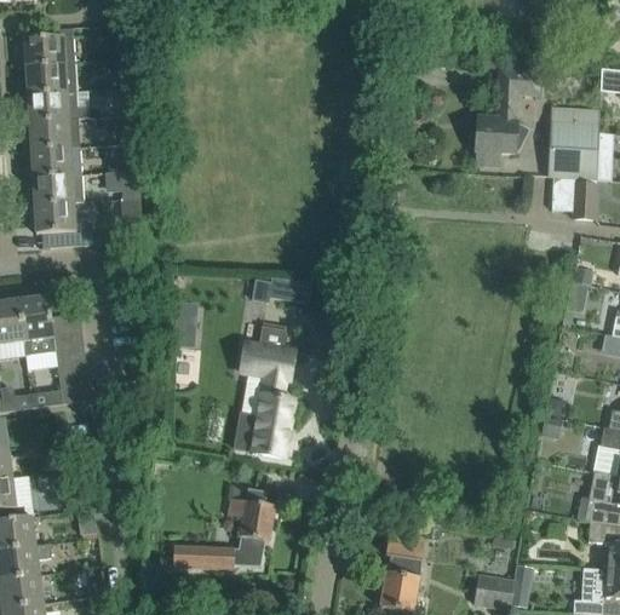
[(115,32),(118,62),(132,61),(130,30),(115,32)]
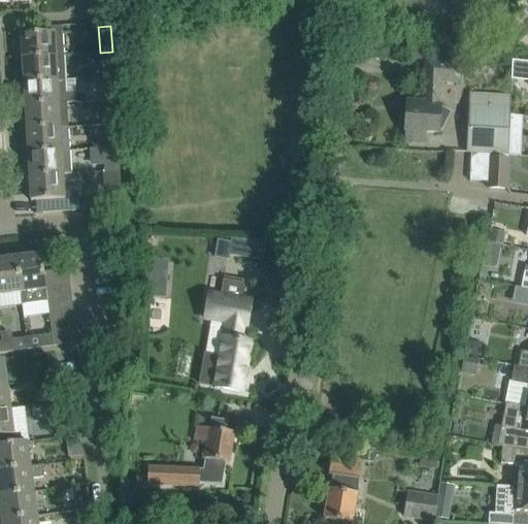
[(21,56),(22,57),(63,55),(62,29),(13,32),(15,57),(21,56)]
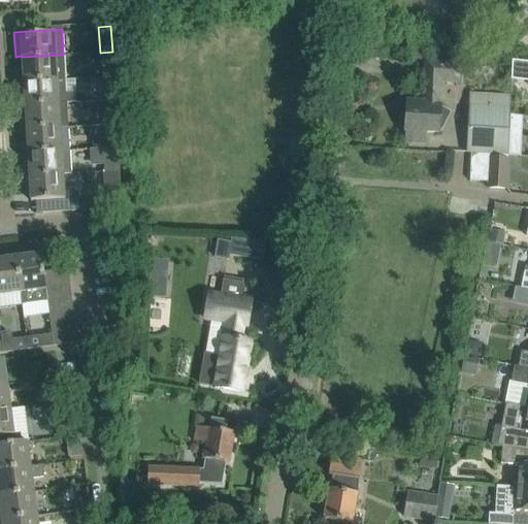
[(112,52),(100,53),(101,64),(113,63),(112,52)]
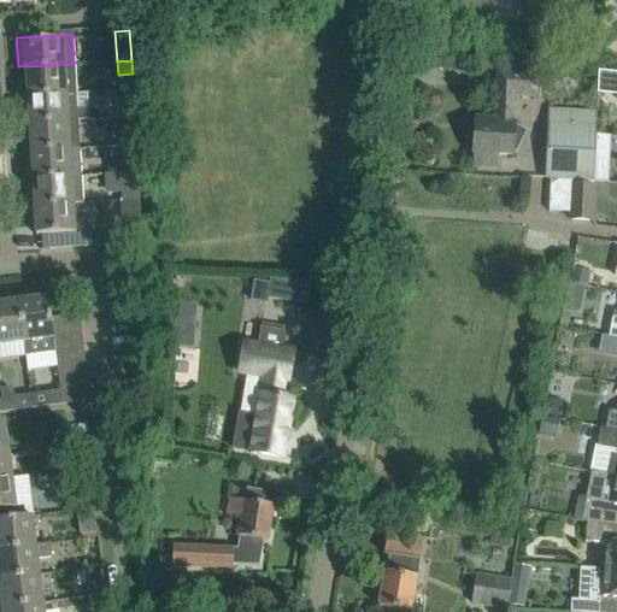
[(25,66),(27,94),(76,90),(74,64),(25,66)]
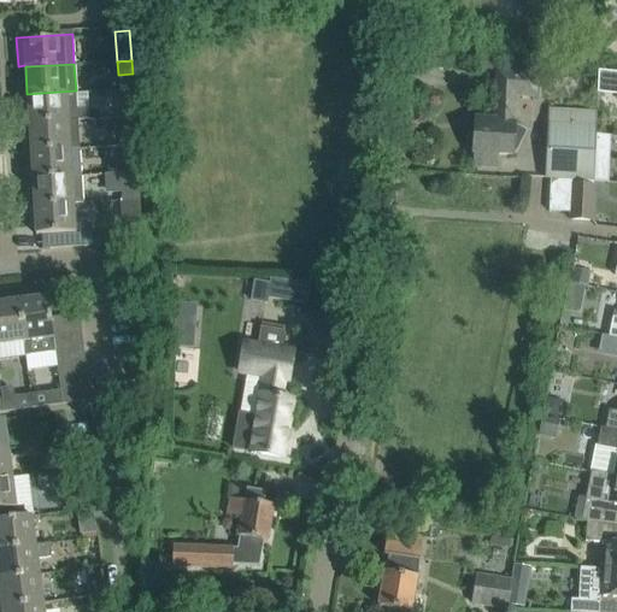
[(527,127),(512,118),(513,92),(534,93),(535,70),(497,68),(494,118),(475,117),(472,149),(474,149),(474,164),(495,165),(497,151),(511,152),(511,149),(515,149),(527,127)]
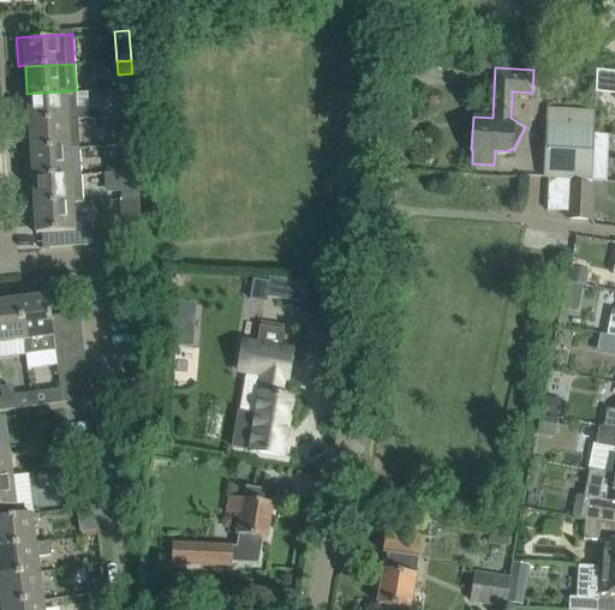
[(27,94),(28,119),(29,121),(77,118),(77,117),(88,115),(87,105),(76,106),(76,90),(27,94)]
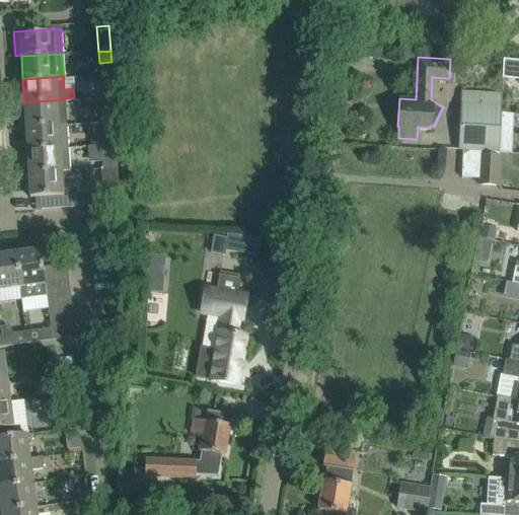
[(101,85),(102,96),(114,95),(113,84),(101,85)]
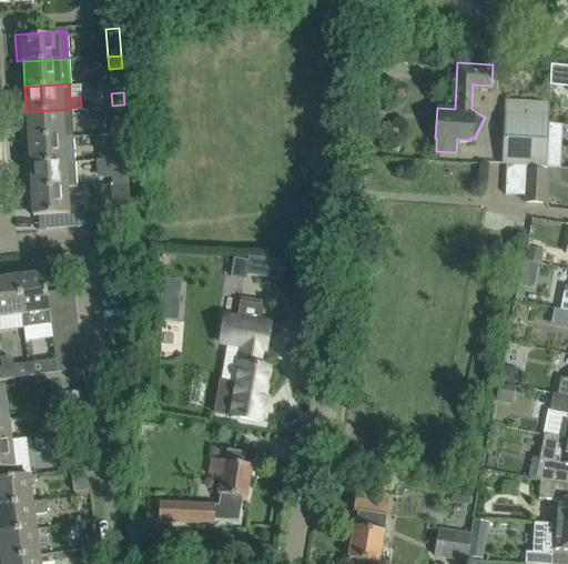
[(124,104),(112,106),(113,120),(125,119),(124,104)]
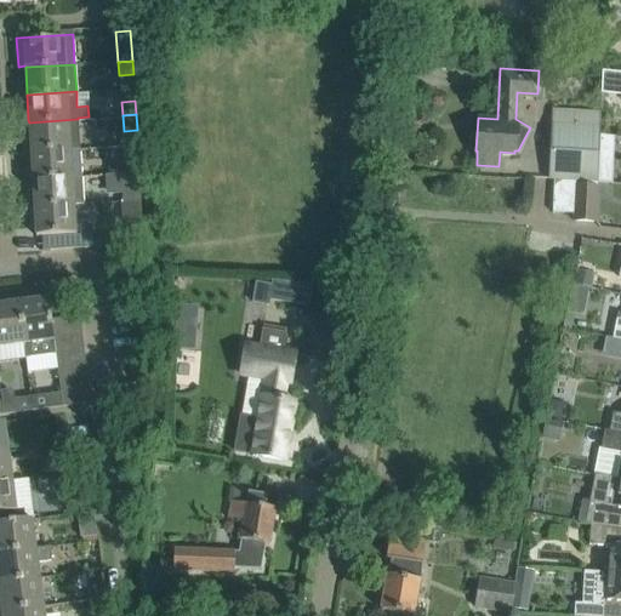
[(21,121),(23,152),(79,148),(78,119),(29,123),(28,120),(21,121)]
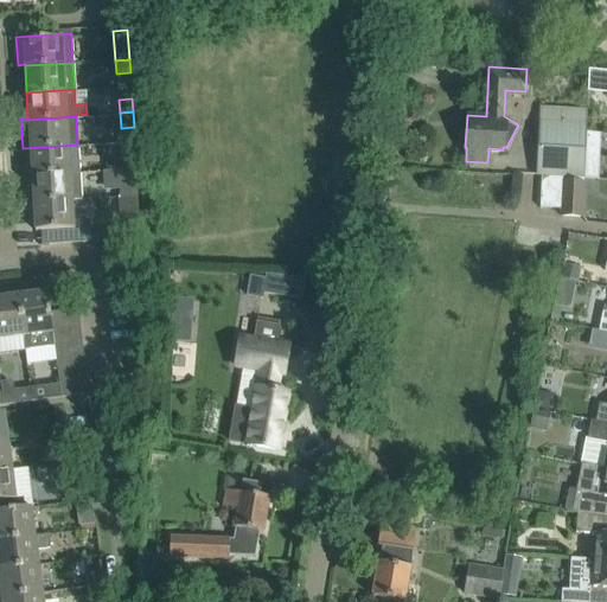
[(541,172),(562,173),(583,174),(587,121),(538,117),(535,171),(541,172)]
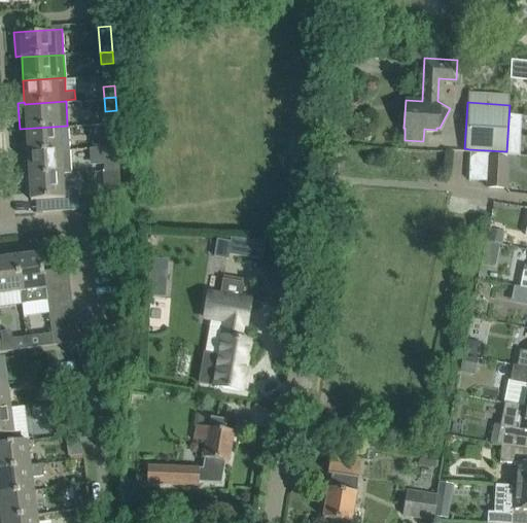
[(521,111),(511,111),(510,127),(521,127),(521,111)]
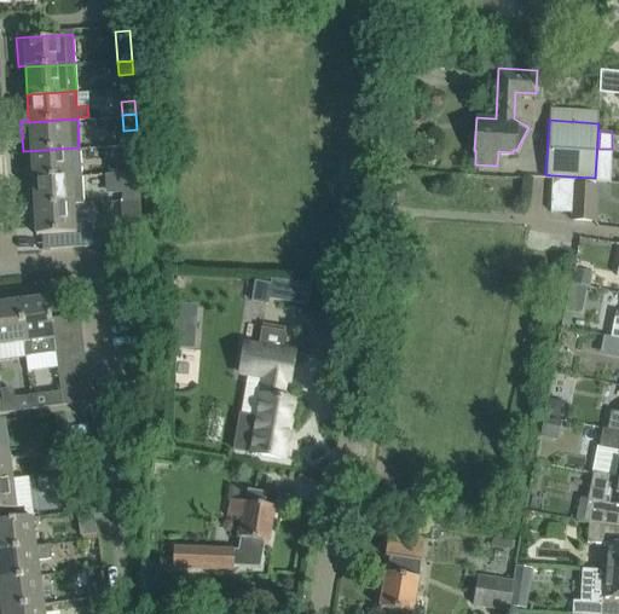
[(23,151),(24,178),(81,174),(79,148),(23,151)]
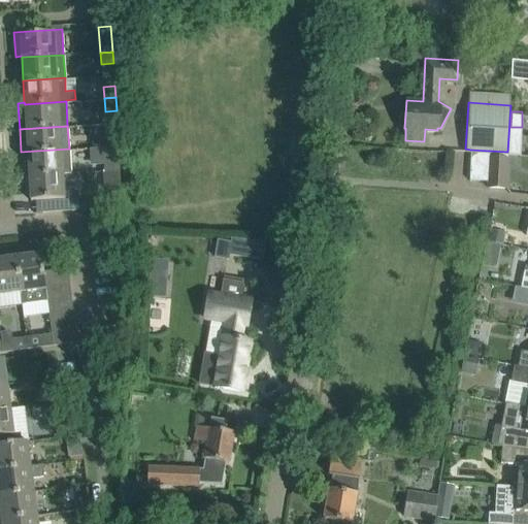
[(106,133),(107,146),(119,146),(118,133),(106,133)]
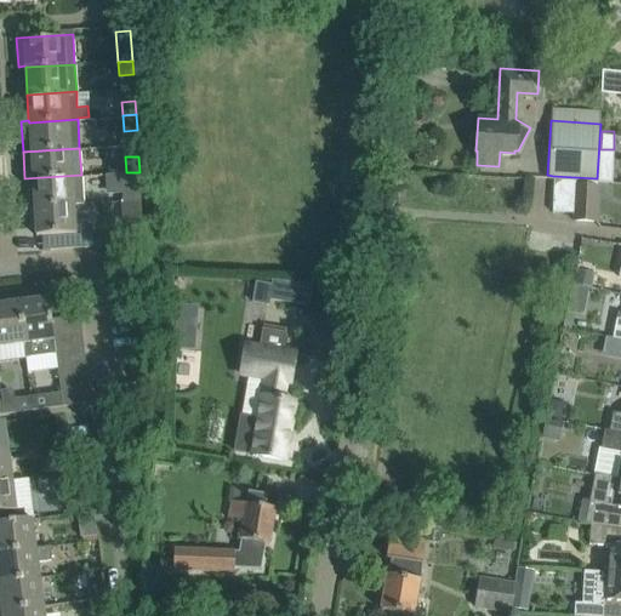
[(140,172),(126,172),(126,187),(140,186),(140,172)]
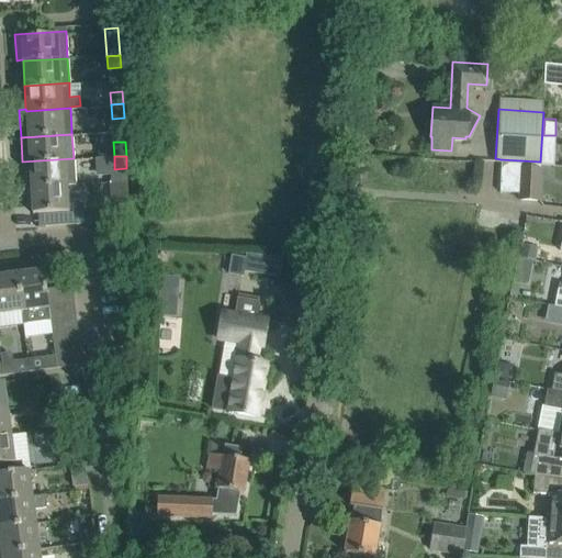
[(24,187),(31,186),(66,183),(75,182),(74,158),(22,162),(24,187)]
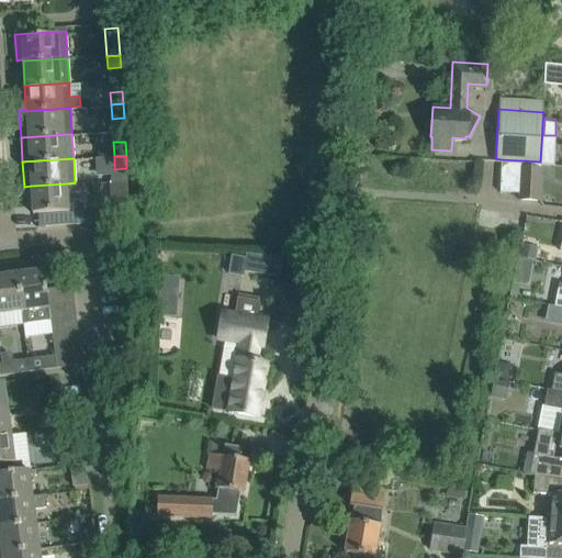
[(520,160),(501,159),(499,190),(519,191),(518,197),(538,198),(540,166),(520,165),(520,160)]
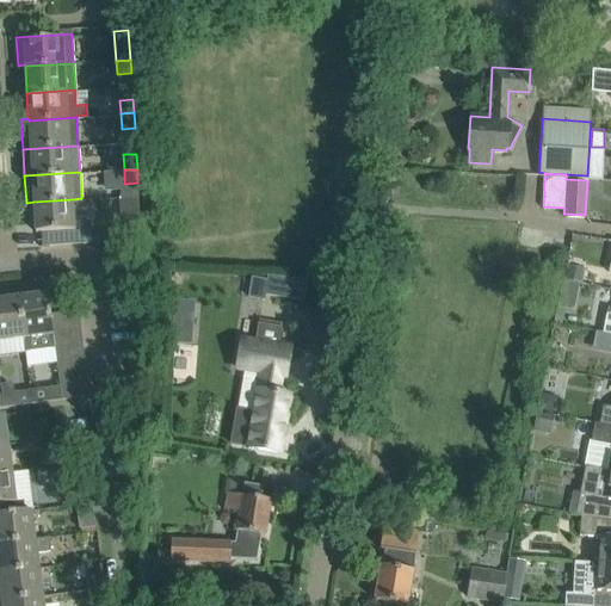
[(72,199),(34,202),(35,229),(48,228),(49,242),(92,240),(91,221),(82,215),(73,215),(72,199)]
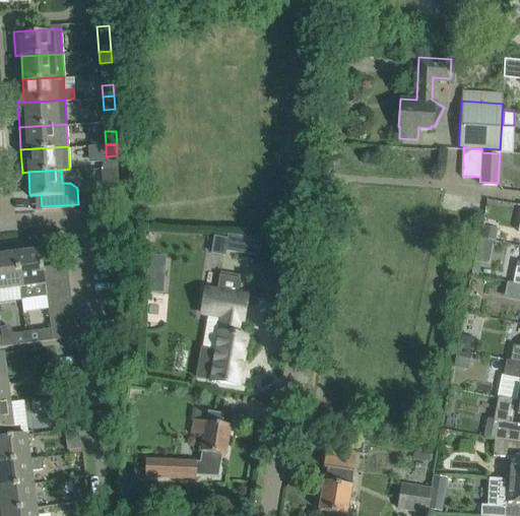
[(120,202),(119,190),(107,190),(108,203),(120,202)]
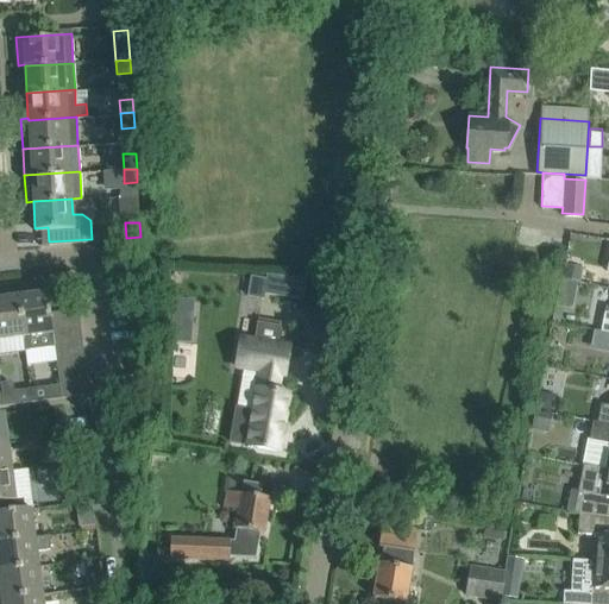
[(249,274),(245,295),(262,297),(263,291),(265,277),(264,276),(249,274)]
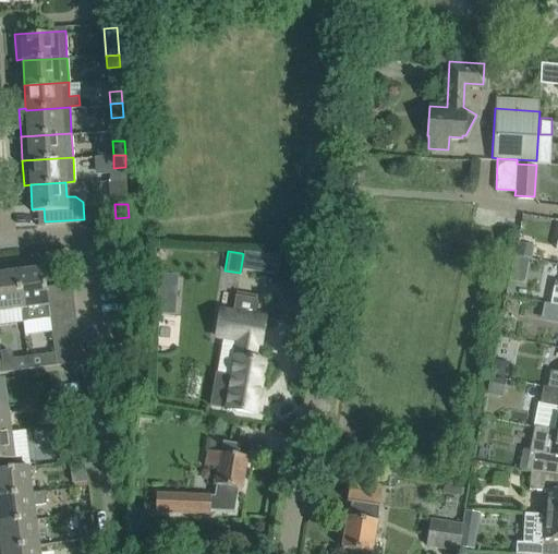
[(47,298),(45,285),(43,266),(15,269),(21,306),(22,318),(49,315),(48,311),(47,298)]
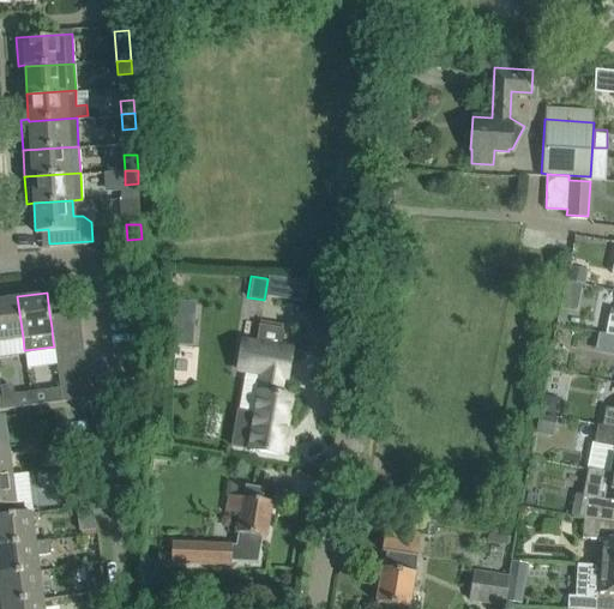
[(0,339),(23,337),(17,296),(0,297),(0,339)]
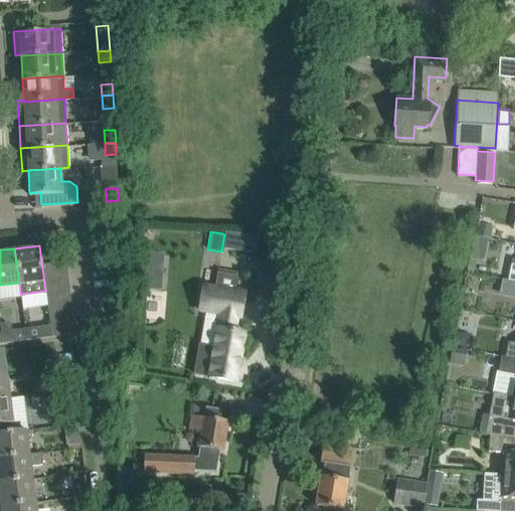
[(147,250),(146,267),(163,268),(165,251),(147,250)]
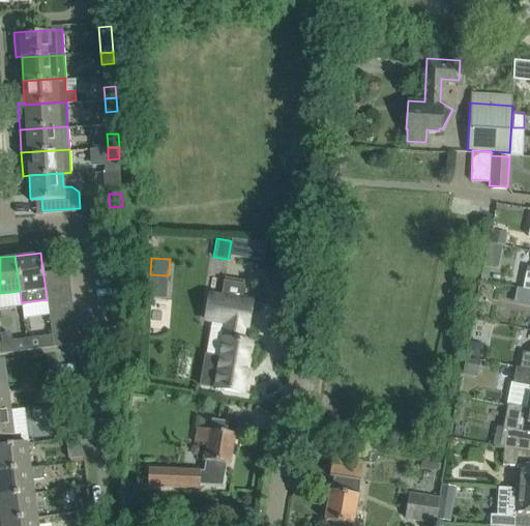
[(42,270),(45,283),(69,280),(67,267),(42,270)]
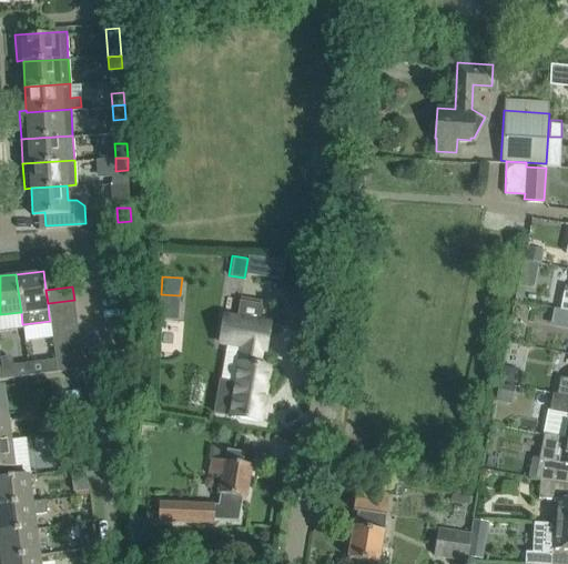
[(264,348),(269,322),(269,321),(259,320),(261,302),(240,299),(236,315),(224,314),(220,340),(242,344),(235,381),(220,379),(214,410),(231,413),(230,414),(259,419),(260,414),(264,414),(265,406),(261,405),(267,366),(257,364),(260,346),(264,348)]
